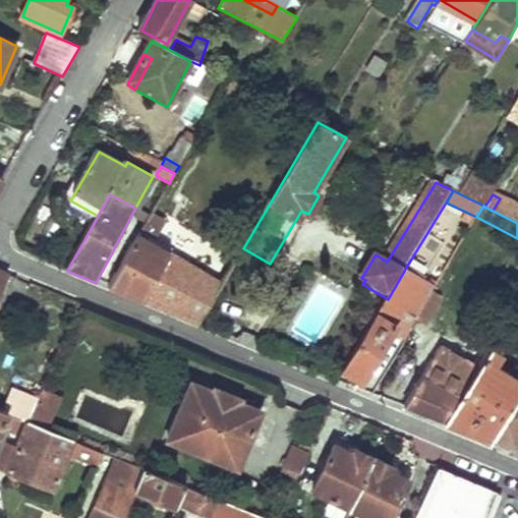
[(109,288),(198,326),(225,280),(151,243),(160,228),(148,221),(109,288)]
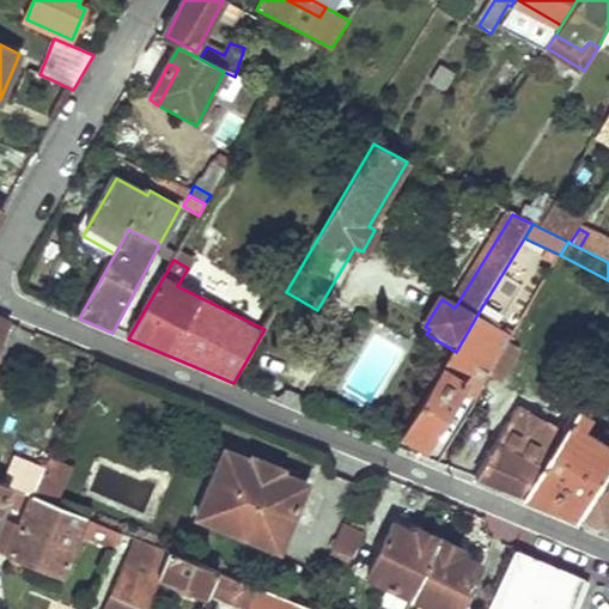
[(456,352),(403,439),(427,452),(464,389),(457,383),(494,321),(479,312),(456,352)]
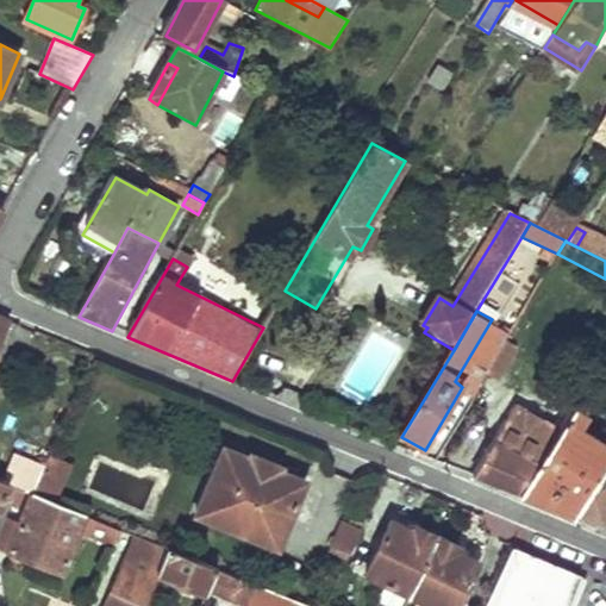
[(492,335),(472,369),(486,378),(506,343),(492,335)]
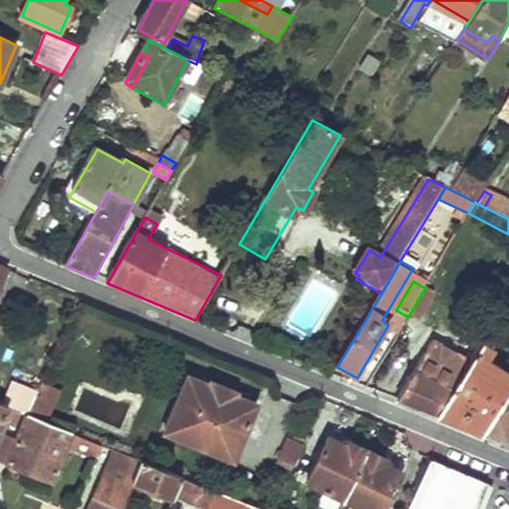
[(425,288),(408,317),(417,323),(435,293),(425,288)]
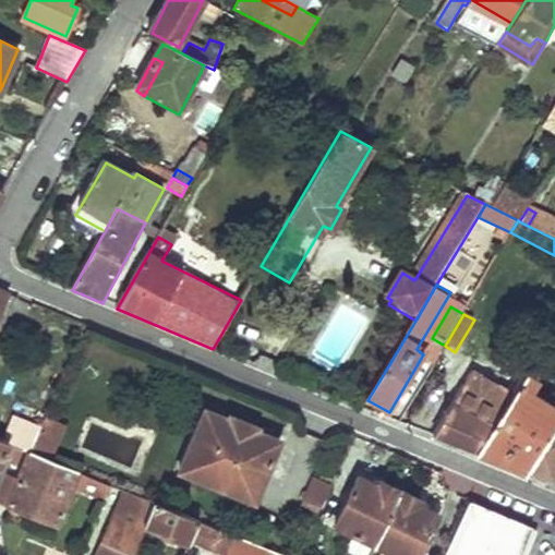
[(539,338),(534,345),(540,348),(544,342),(539,338)]
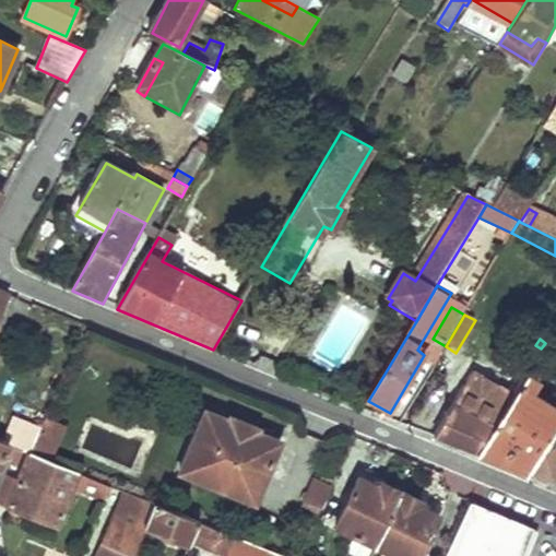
[(473,375),(435,438),(478,454),(524,381),(541,355),(530,349),(503,392),(473,375)]
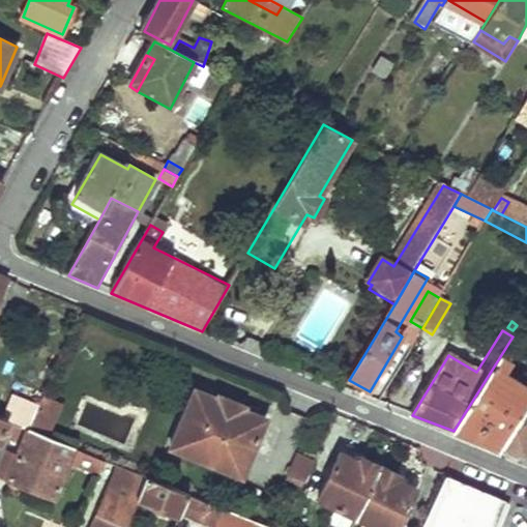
[(497,361),(454,431),(501,451),(502,448),(526,405),(526,400),(515,393),(498,421),(488,415),(504,386),(498,382),(507,368),(497,361)]
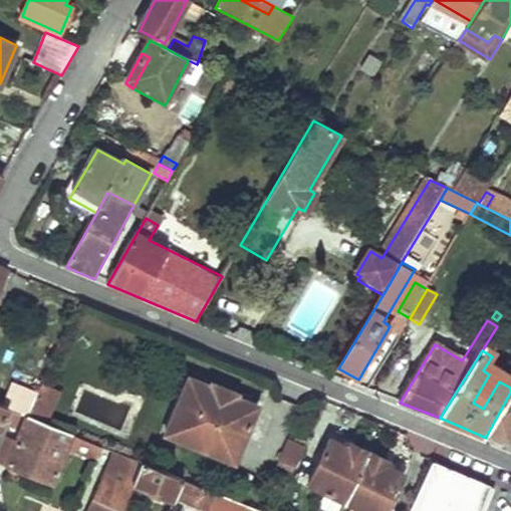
[(15,385),(5,407),(16,412),(29,417),(31,418),(44,387),(34,382),(35,377),(15,370),(9,382),(15,385)]
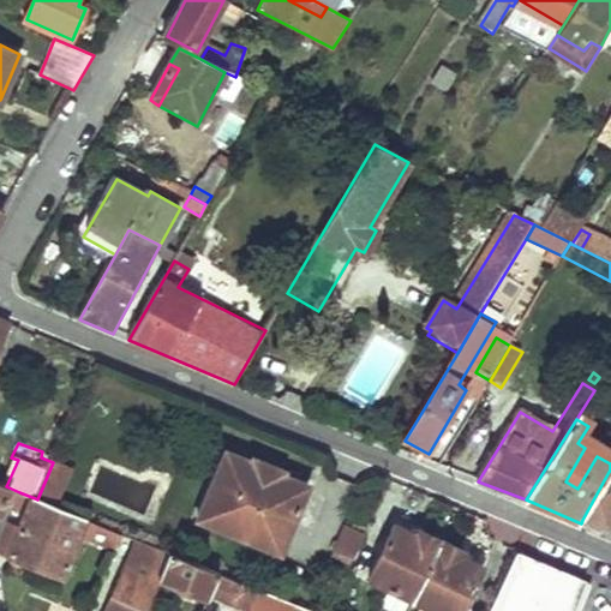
[(226,454),(198,520),(280,553),(307,487),(226,454)]
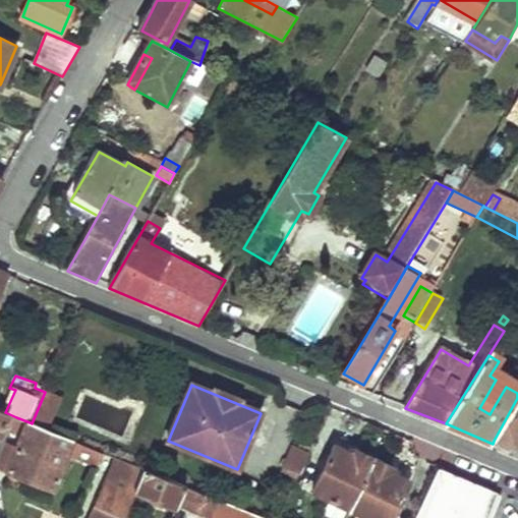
[(517,398),(494,441),(516,452),(517,449),(517,398)]
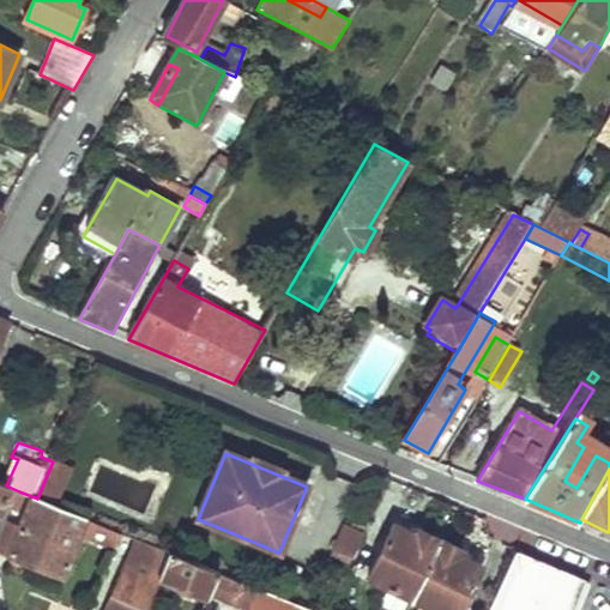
[(0,482),(0,512),(0,513),(0,541),(10,517),(19,491),(6,485),(0,482)]
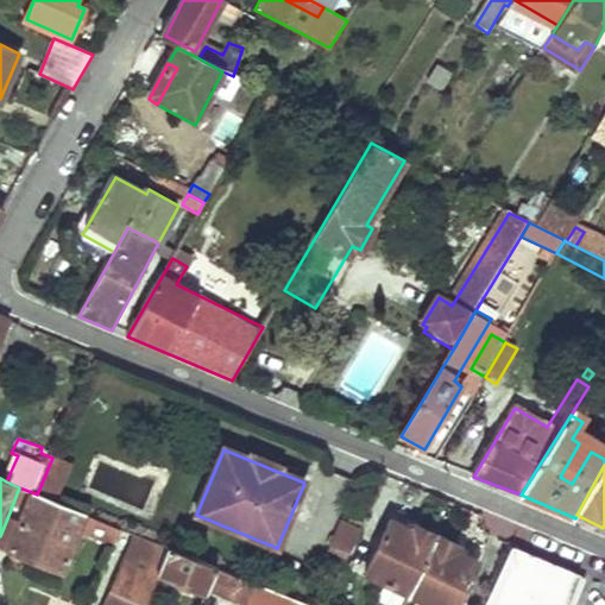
[(24,518),(11,552),(64,574),(81,531),(88,516),(37,495),(35,493),(24,518)]
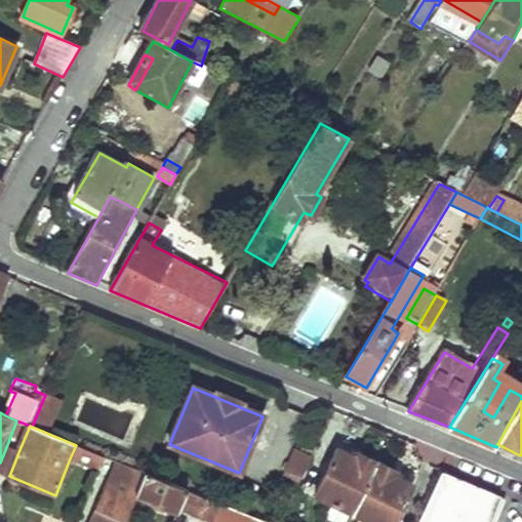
[(0,463),(0,472),(9,476),(21,447),(8,442),(0,463)]
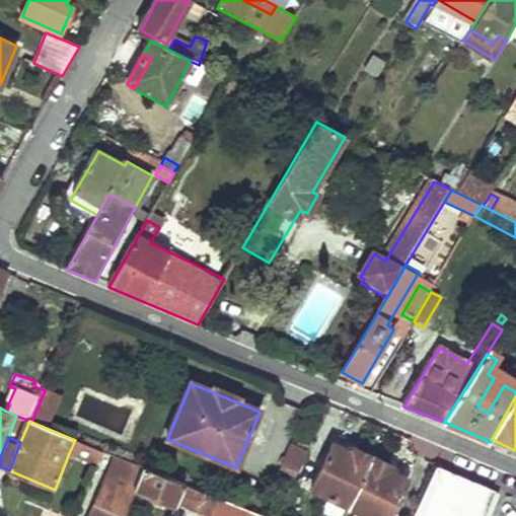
[(106,453),(75,440),(69,453),(100,466),(106,453)]
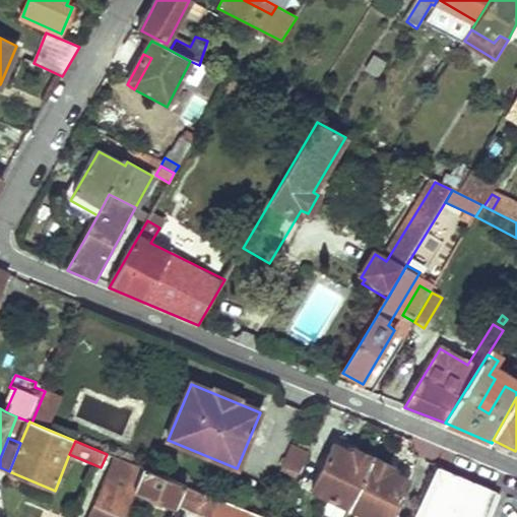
[(337,442),(314,492),(350,510),(374,459),(337,442)]
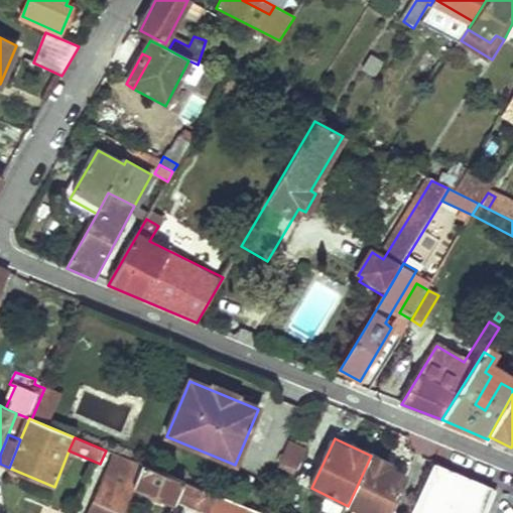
[(292,444),(283,464),(296,471),(306,451),(292,444)]
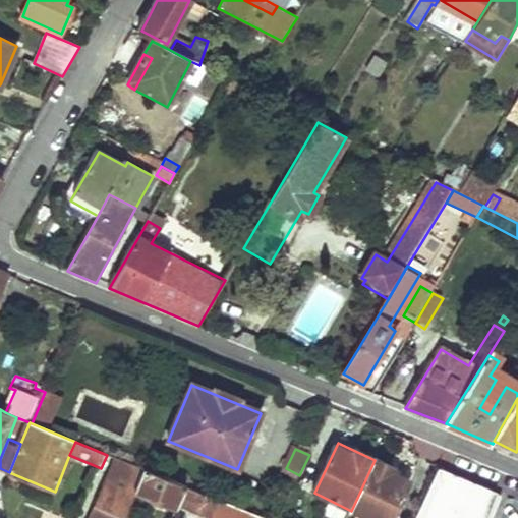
[(144,469),(118,459),(93,517),(122,517),(134,491),(144,469)]
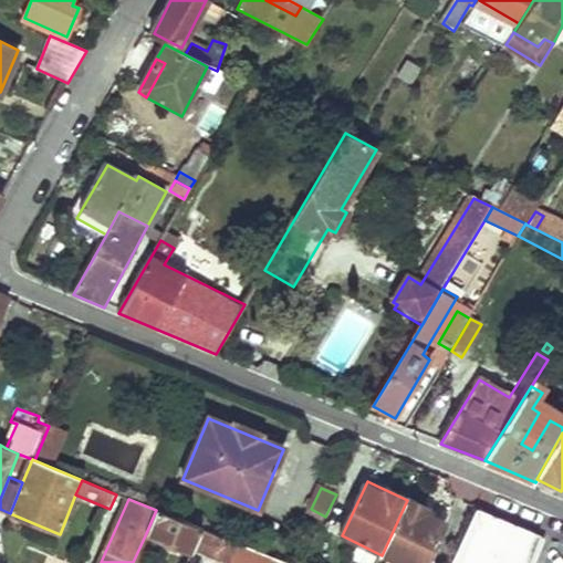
[(407,500),(382,555),(396,562),(427,562),(448,520),(407,500)]
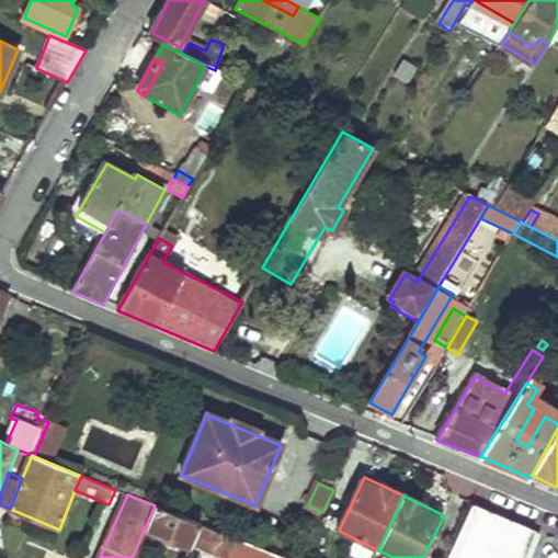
[(155,505),(145,528),(191,547),(193,543),(201,525),(155,505)]
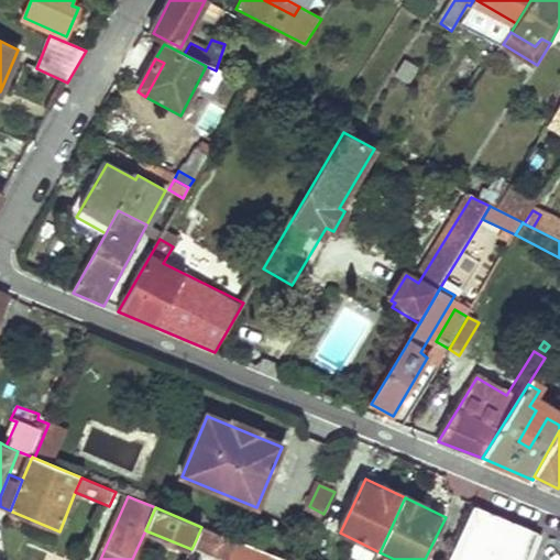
[(526,559),(537,535),(473,508),(448,559),(526,559)]
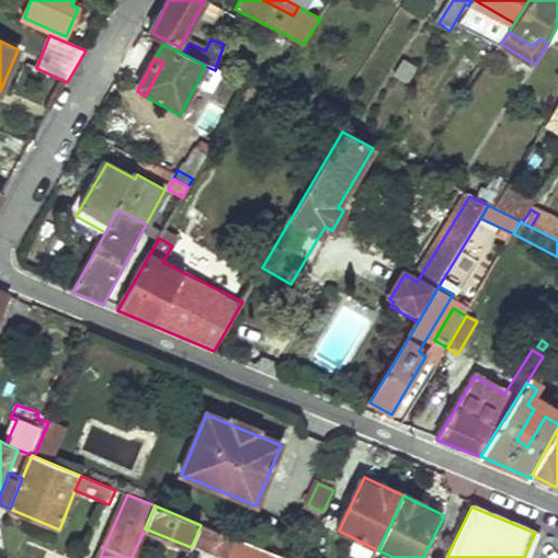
[(201,525),(193,543),(227,557),(257,557),(260,550),(201,525)]
